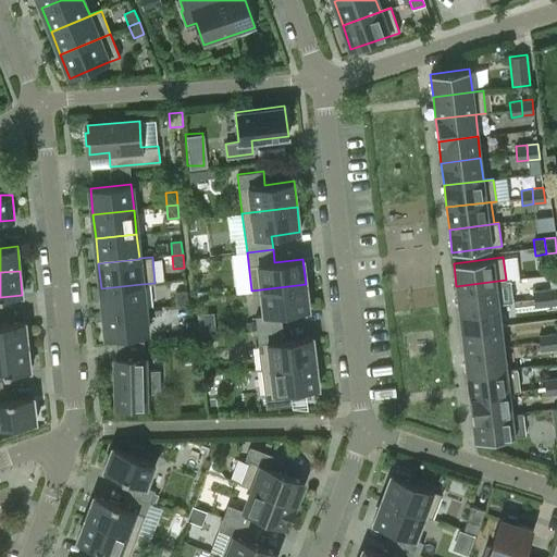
[(506,280),(456,286),(459,308),(504,302),(500,281),(506,281),(506,280)]
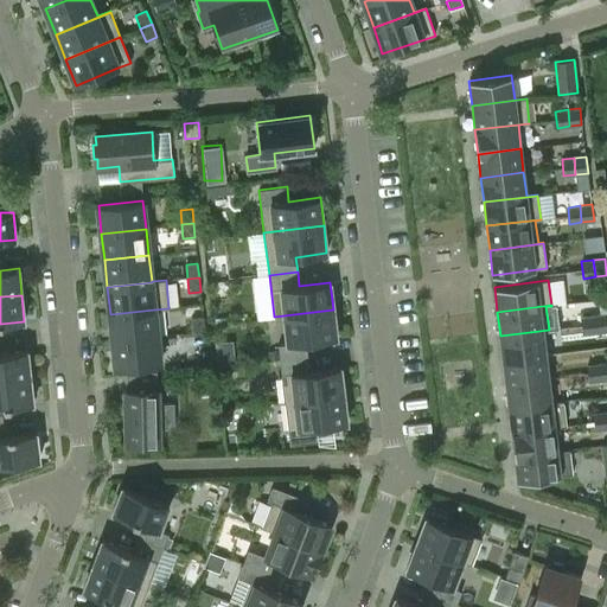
[(110,314),(113,340),(158,336),(154,310),(110,314)]
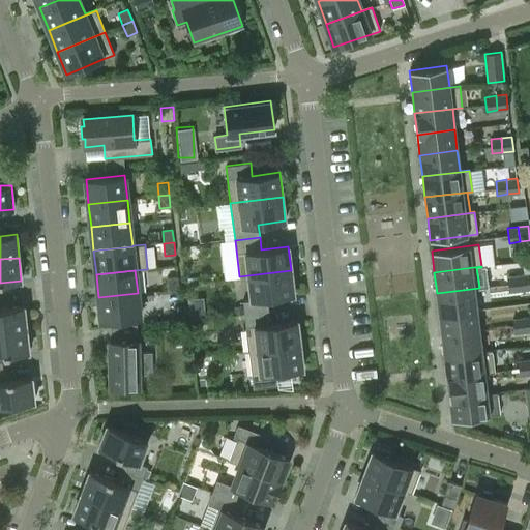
[(242,301),(244,314),(268,311),(267,298),(294,295),(291,270),(239,276),(239,278),(247,277),(251,300),(242,301)]
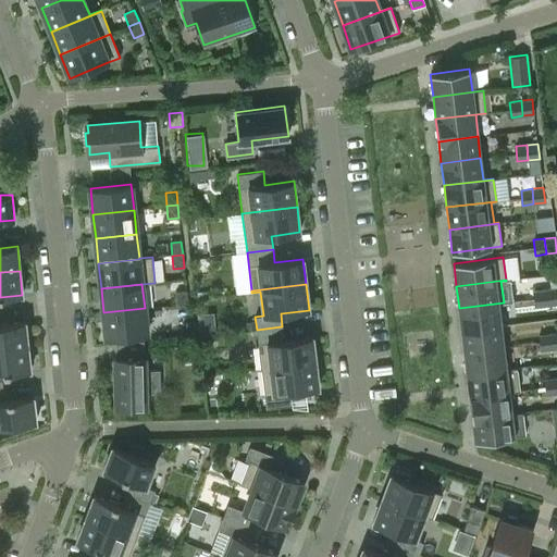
[(544,289),(546,305),(556,304),(555,288),(544,289)]
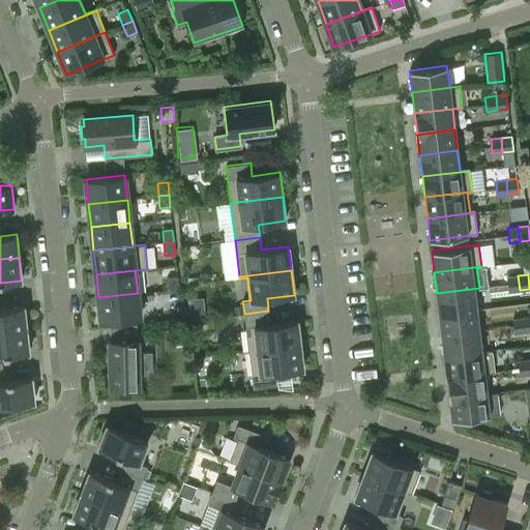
[(509,292),(520,290),(518,275),(507,277),(509,292)]
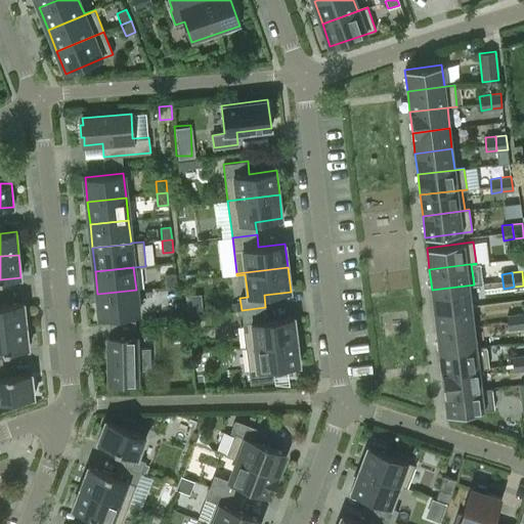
[(167,287),(177,286),(175,273),(165,274),(167,287)]
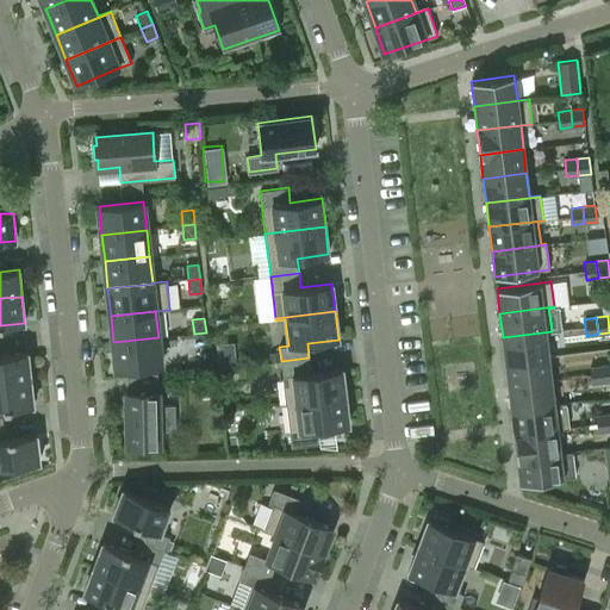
[(503,337),(505,361),(548,356),(546,332),(552,332),(552,331),(503,337)]
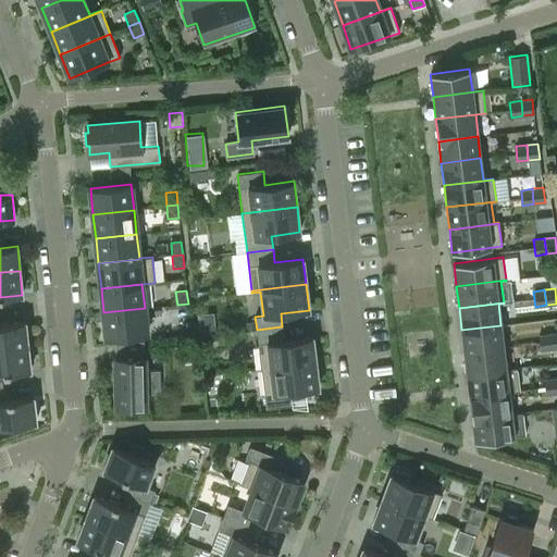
[(147,334),(145,308),(103,312),(106,338),(147,334)]
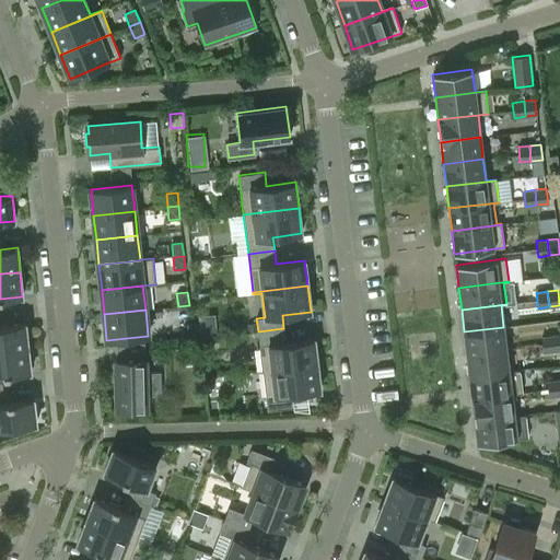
[(188,337),(199,336),(198,323),(187,324),(188,337)]
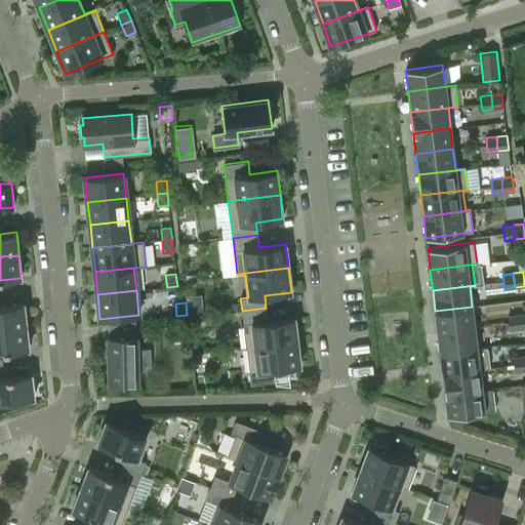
[(0,328),(26,326),(24,304),(0,305),(0,328)]
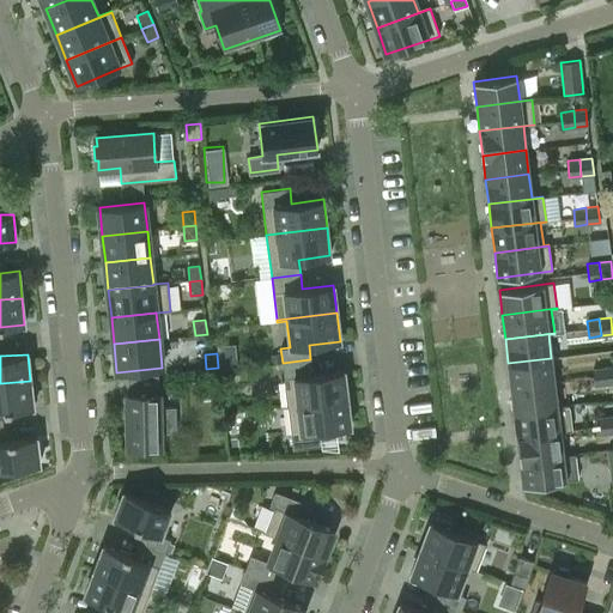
[(508,363),(511,388),(554,382),(551,358),(508,363)]
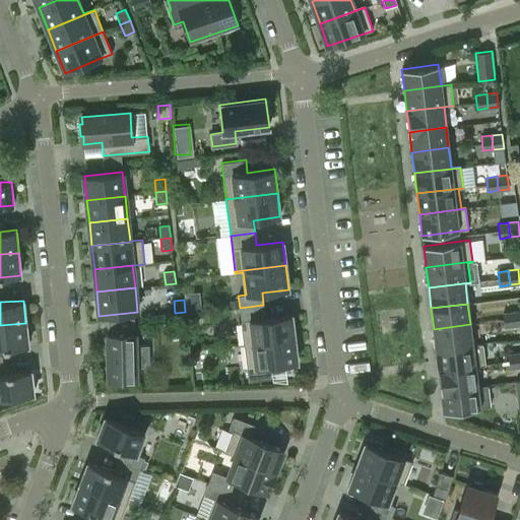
[(240,308),(244,344),(295,338),(291,314),(265,317),(263,305),(240,308)]
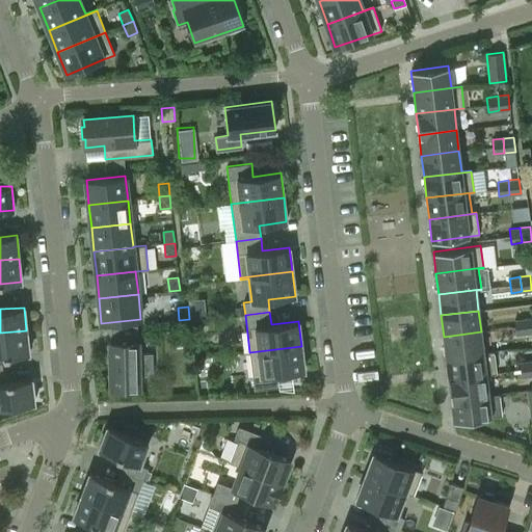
[(516,335),(527,334),(525,319),(514,320),(516,335)]
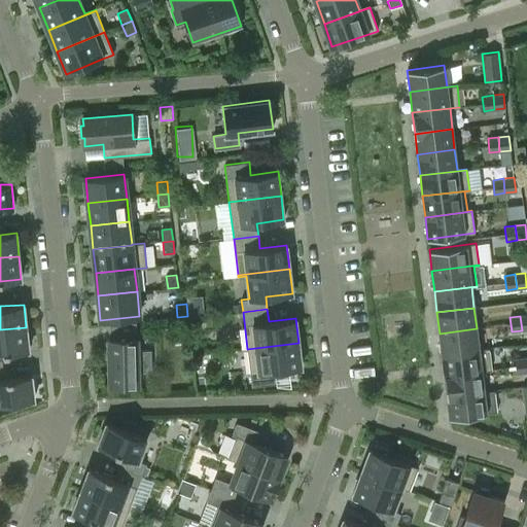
[(136,324),(110,324),(110,340),(109,340),(110,384),(117,384),(118,386),(130,386),(130,385),(138,385),(138,374),(150,373),(149,352),(137,353),(137,341),(136,341),(136,324)]
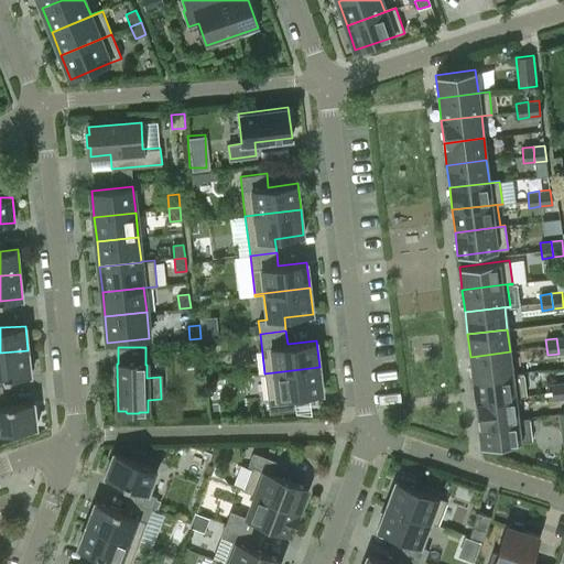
[(28,350),(0,353),(0,391),(3,391),(2,378),(31,375),(28,350)]
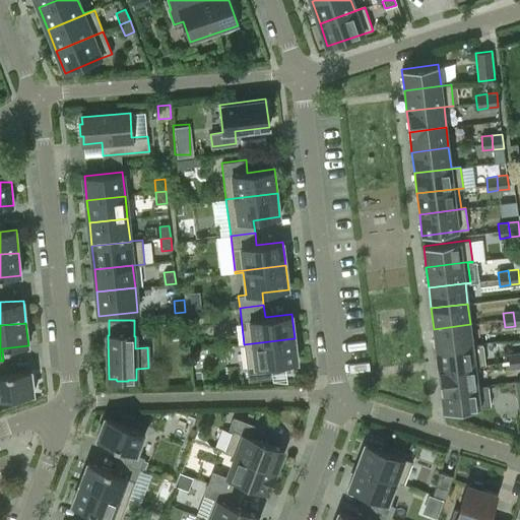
[(434,329),(436,349),(472,345),(470,324),(434,329)]
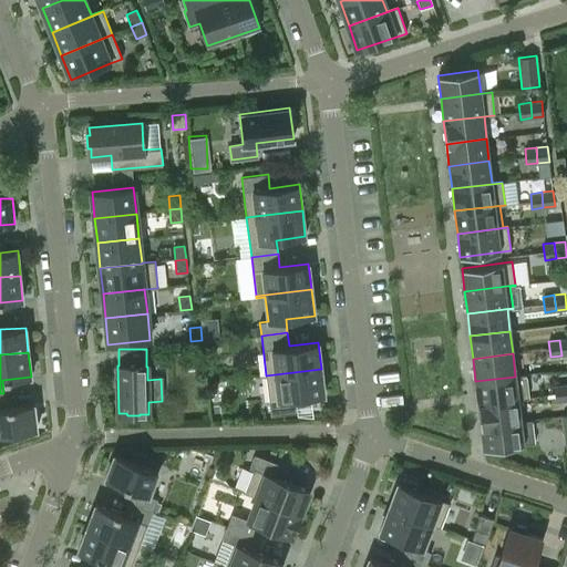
[(325,394),(321,369),(266,375),(270,415),(297,412),(296,398),(325,394)]
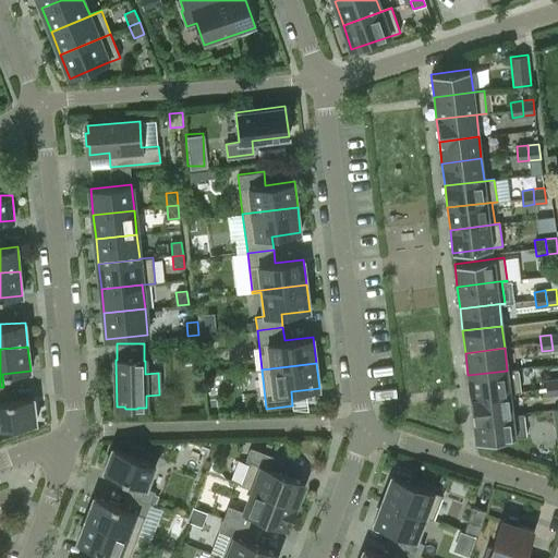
[(507,371),(468,375),(471,397),(510,392),(507,371)]
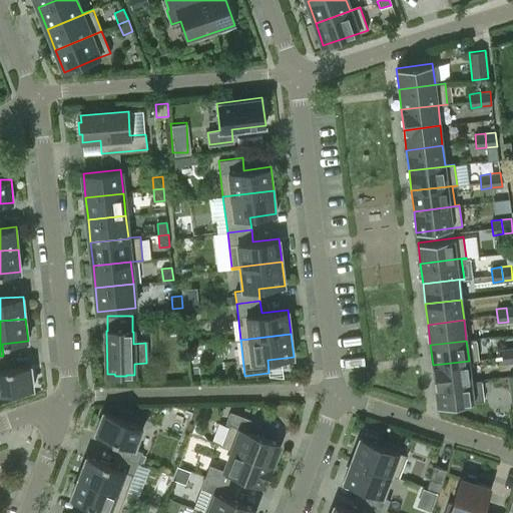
[(503,364),(512,362),(511,348),(501,350),(503,364)]
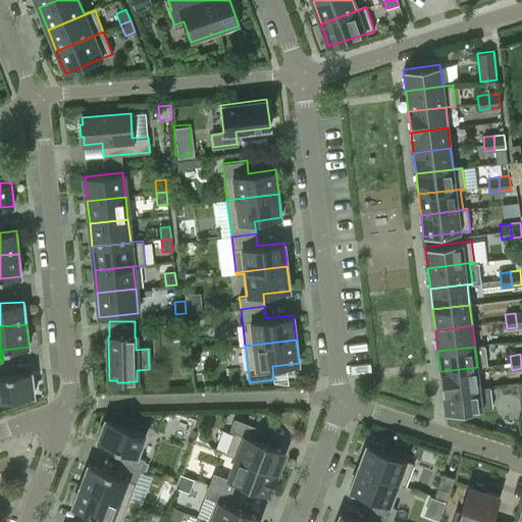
[(3,362),(0,362),(0,399),(34,396),(32,372),(4,375),(3,362)]
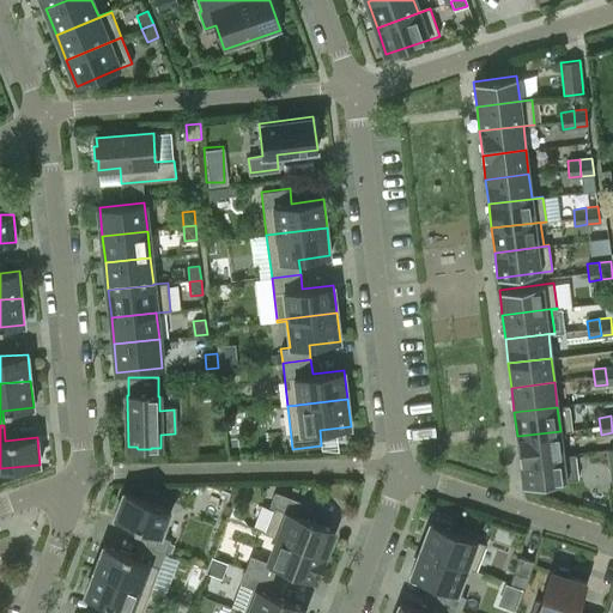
[(560,431),(517,436),(520,460),(563,455),(560,431)]
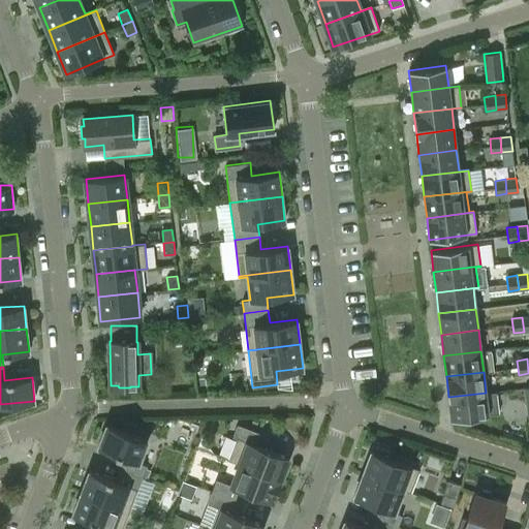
[(489,414),(486,393),(448,397),(452,418),(489,414)]
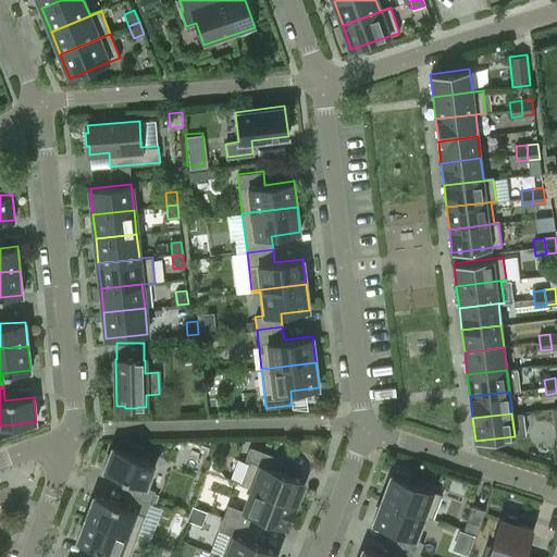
[(252,489),(295,504),(304,481),(269,468),(274,456),(249,446),(245,459),(249,461),(240,484),(252,489)]
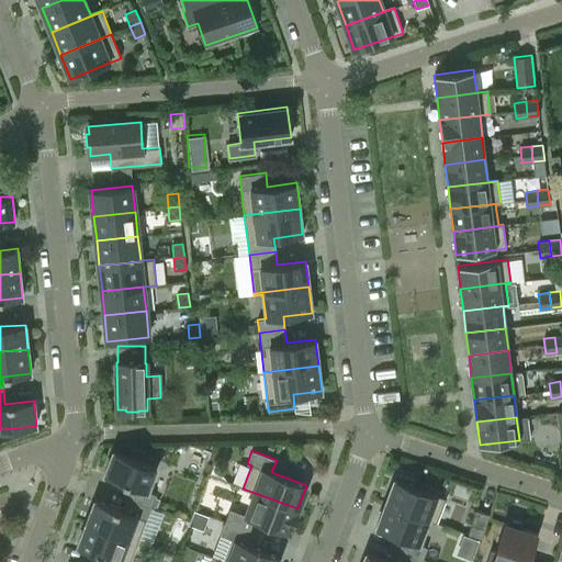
[(126,497),(150,507),(156,494),(147,491),(157,468),(113,451),(104,474),(131,485),(126,497)]
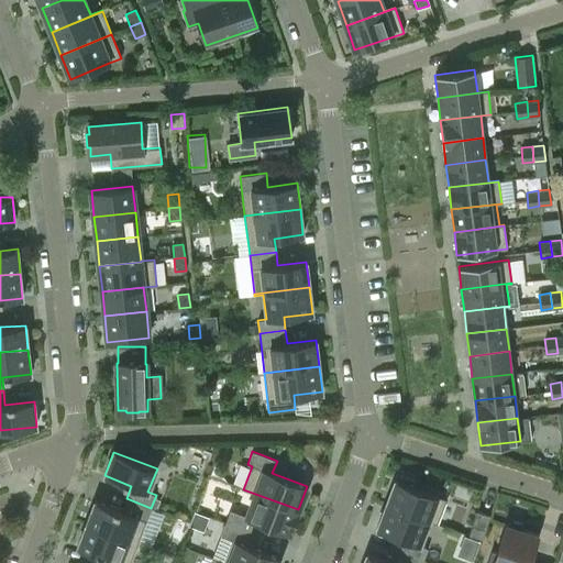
[(385,504),(438,523),(446,499),(411,486),(414,481),(400,475),(398,481),(395,479),(385,504)]
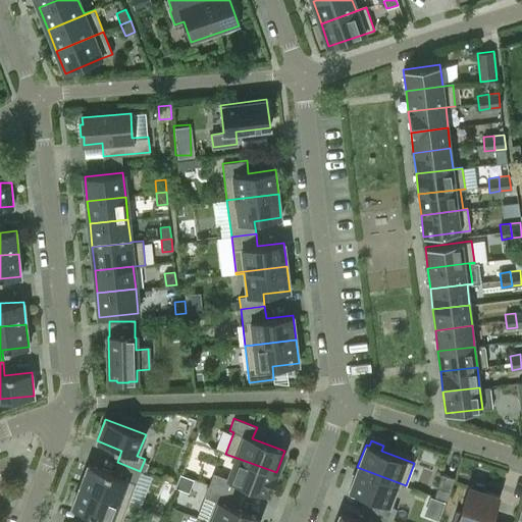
[(213,472),(209,484),(231,493),(236,481),(268,493),(276,472),(237,458),(228,478),(213,472)]
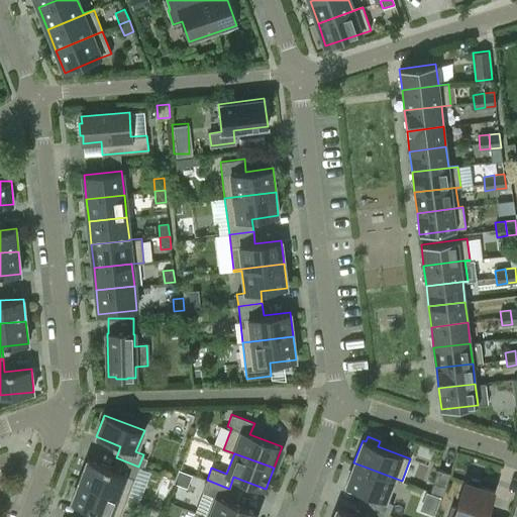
[(87,459),(79,481),(126,499),(138,467),(116,457),(112,470),(87,459)]
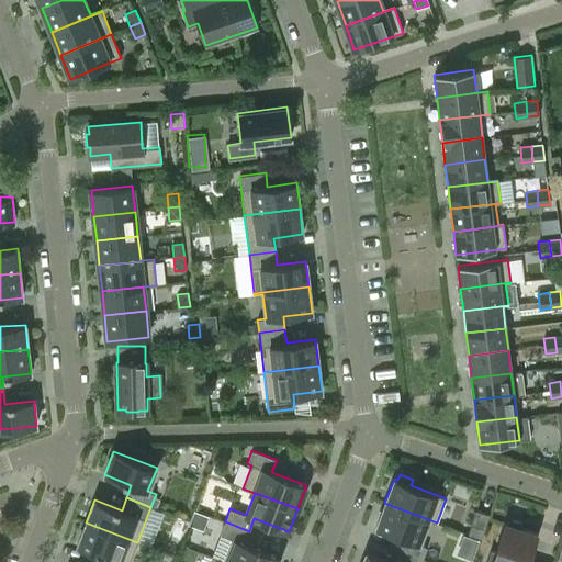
[(403,538),(397,550),(423,560),(427,547),(419,543),(428,520),(436,524),(437,523),(384,503),(375,527),(403,538)]
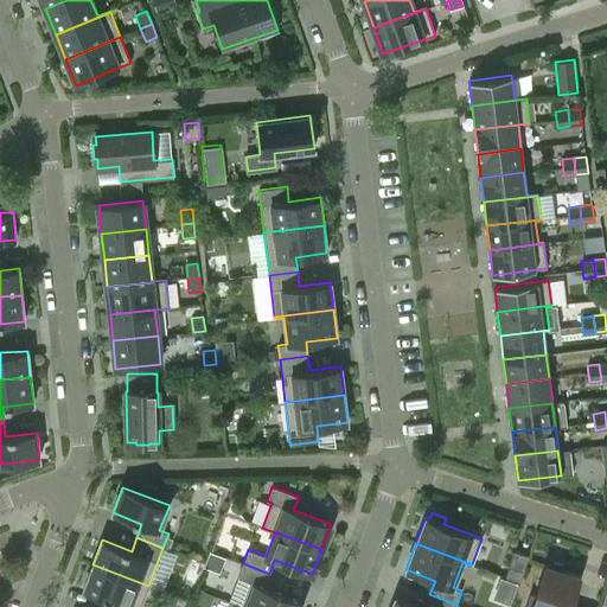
[(529,555),(513,550),(505,577),(519,582),(529,555)]
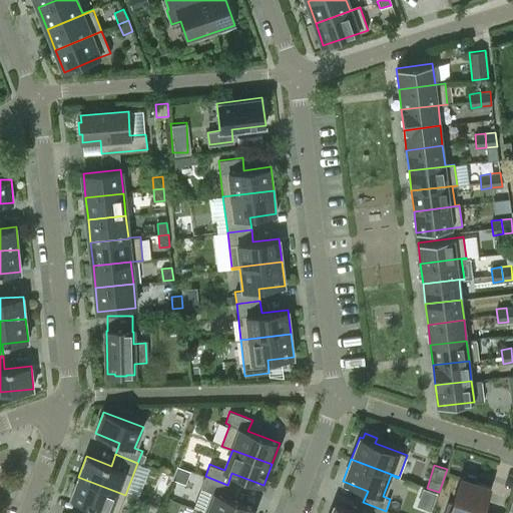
[(493,512),(483,510),(490,486),(477,482),(478,477),(464,473),(463,478),(460,477),(453,503),(448,502),(444,512),(493,512)]
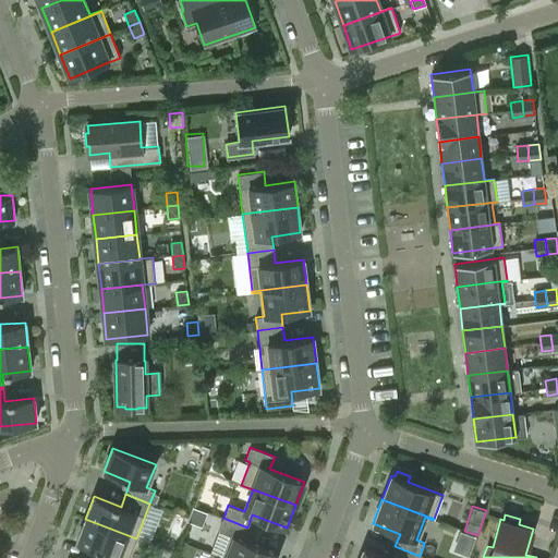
[(230,535),(221,557),(223,557),(275,557),(277,553),(243,540),(247,528),(223,518),(218,531),(230,535)]
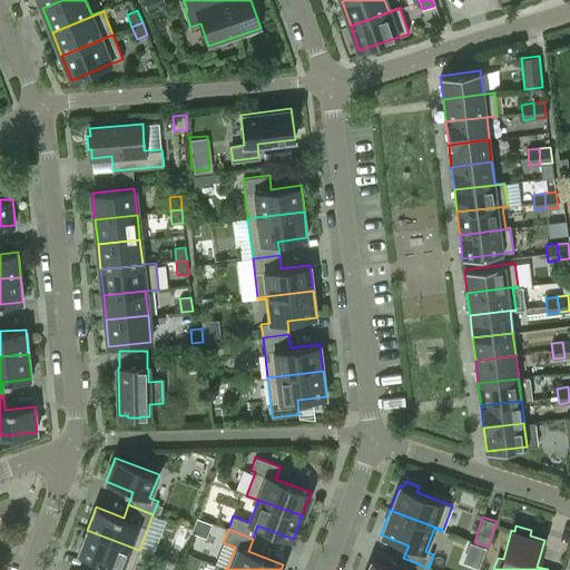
[(106,564),(102,569),(131,569),(139,550),(87,530),(78,553),(106,564)]
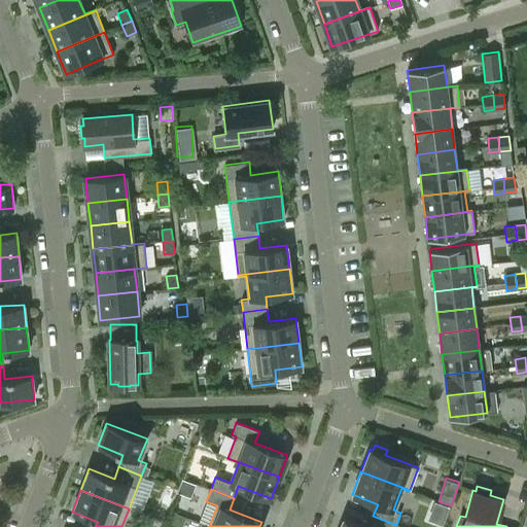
[(365,526),(343,518),(339,526),(394,526),(396,525),(373,516),(369,526),(365,526)]
